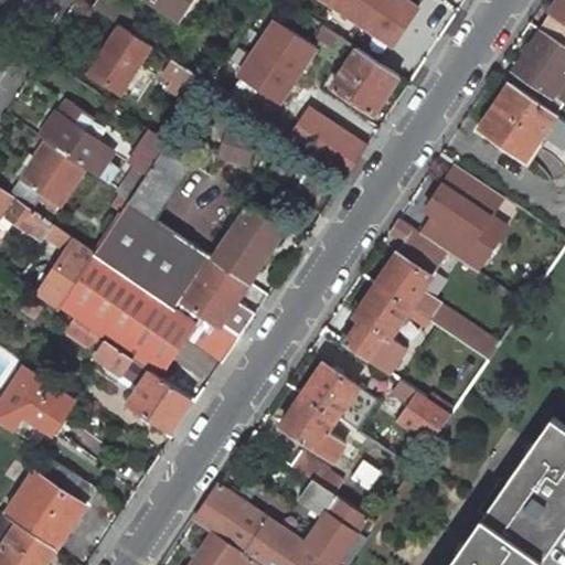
[(113,0),(100,0),(95,8),(120,24),(127,29),(137,16),(113,0)]
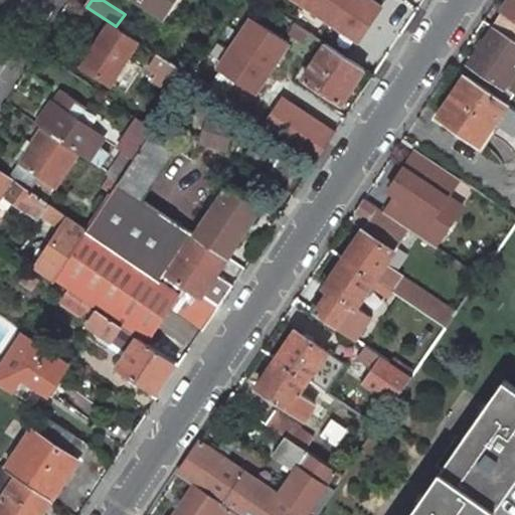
[(137,0),(163,17),(174,0),(137,0)]
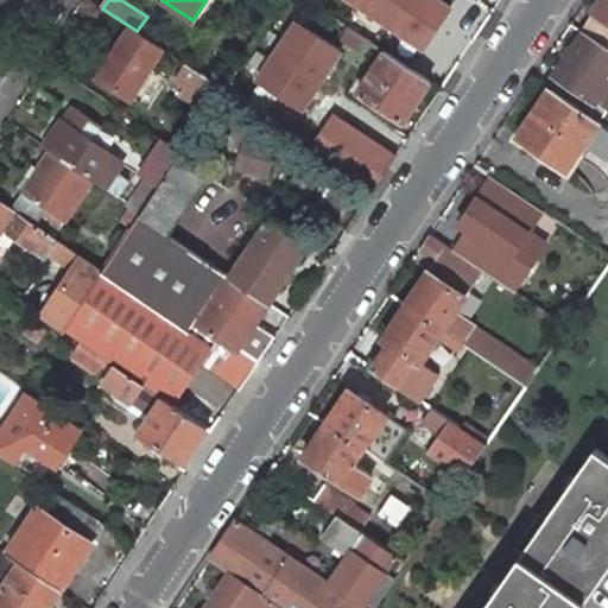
[(334,0),(415,55),(447,8),(435,0),(334,0)]
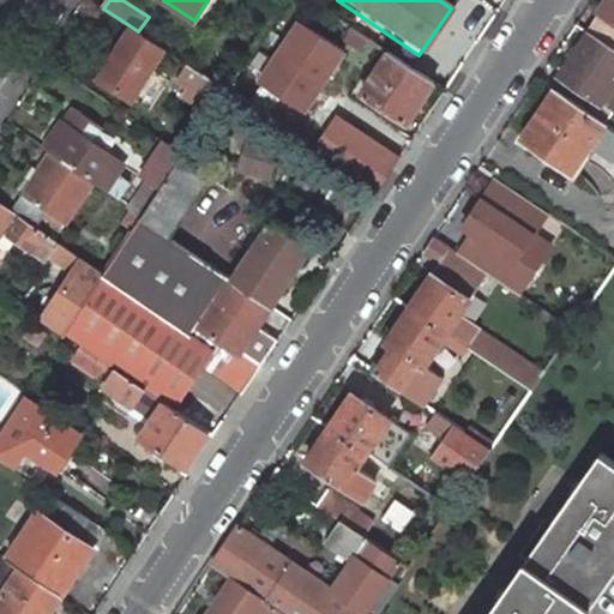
[(613,0),(605,0),(600,10),(613,18),(613,0)]
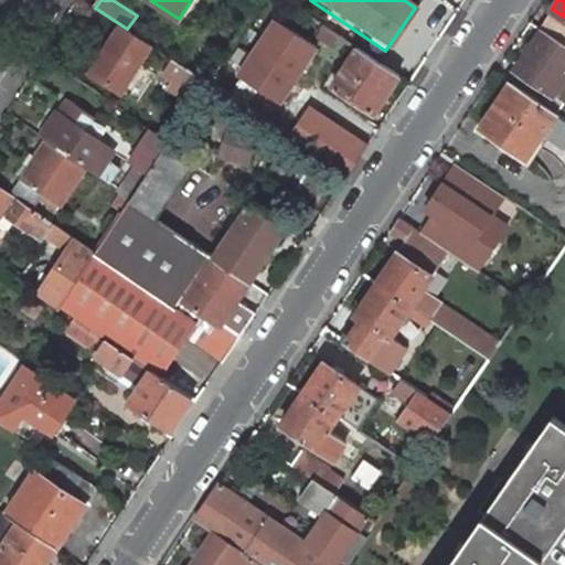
[(564,17),(552,9),(540,28),(542,29),(564,44),(564,17)]
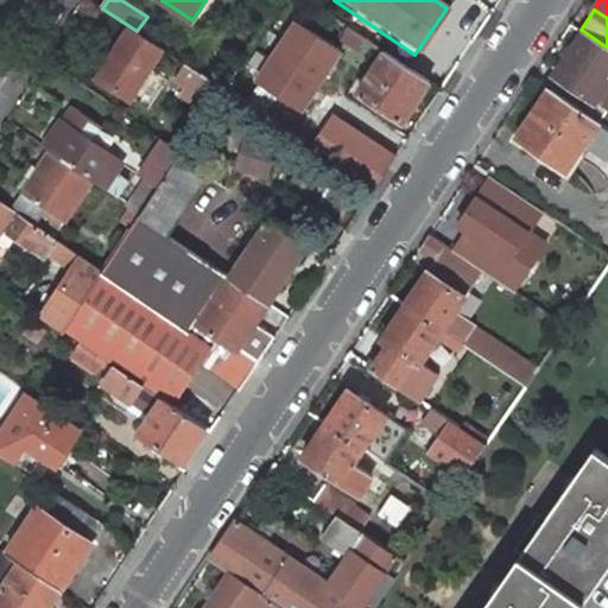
[(247,88),(301,114),(335,45),(282,19),(247,88)]
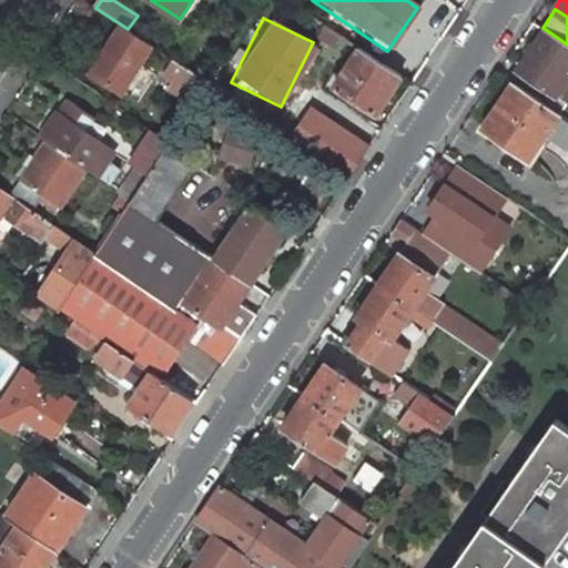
[(128,29),(121,24),(91,71),(123,92),(153,46),(128,29)]
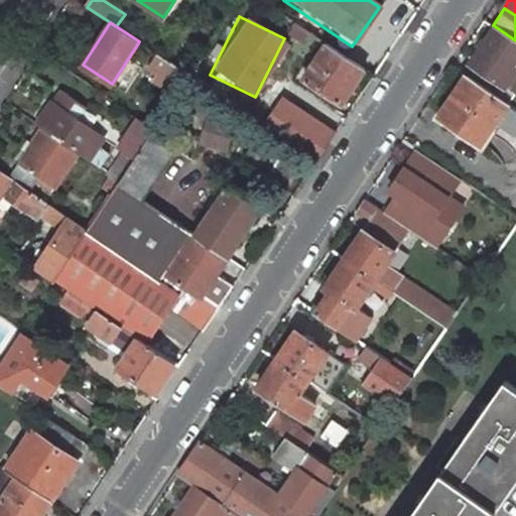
[(515,40),(495,26),(471,63),(485,73),(515,94),(509,103),(515,108),(515,40)]
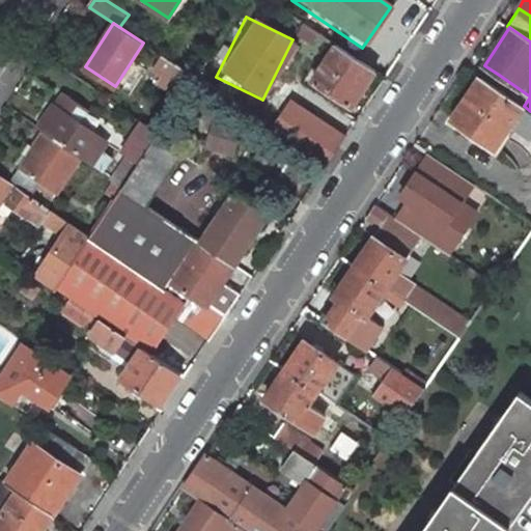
[(375,72),(336,46),(312,80),(327,89),(338,96),(353,107),(375,72)]
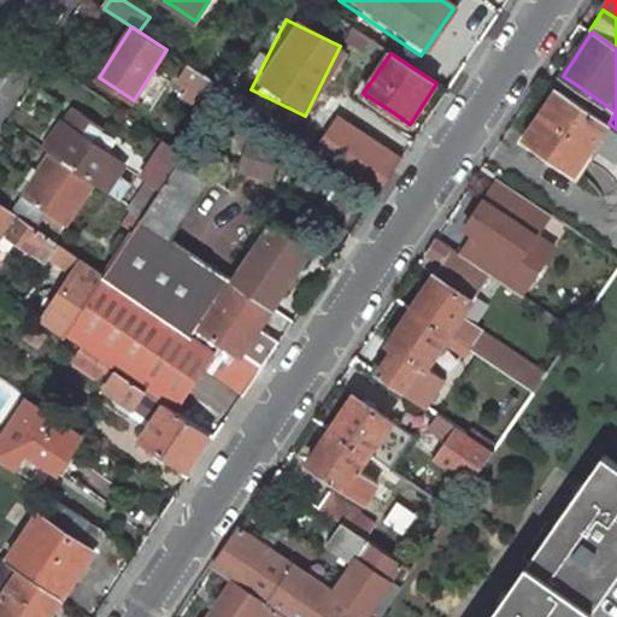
[(563,76),(554,88),(558,90),(573,99),(580,87),(563,76)]
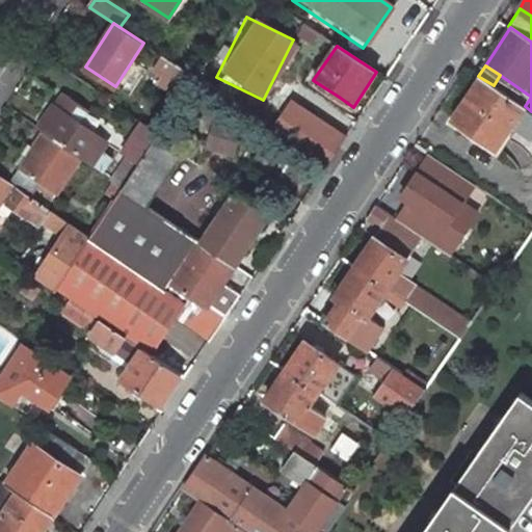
[(494,85),(481,78),(453,120),(496,149),(512,124),(524,106),(494,85)]
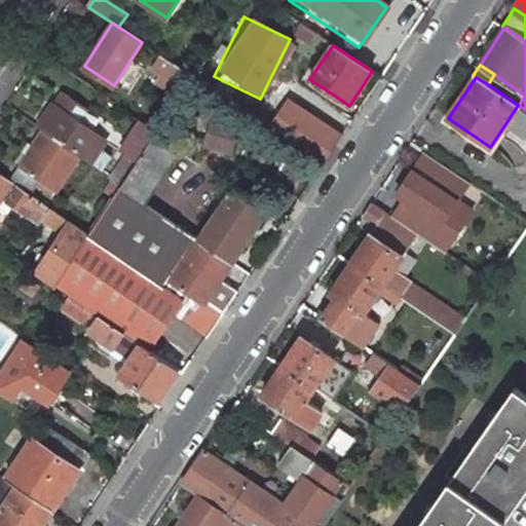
[(335,96),(324,88),(322,92),(332,100),(335,96)]
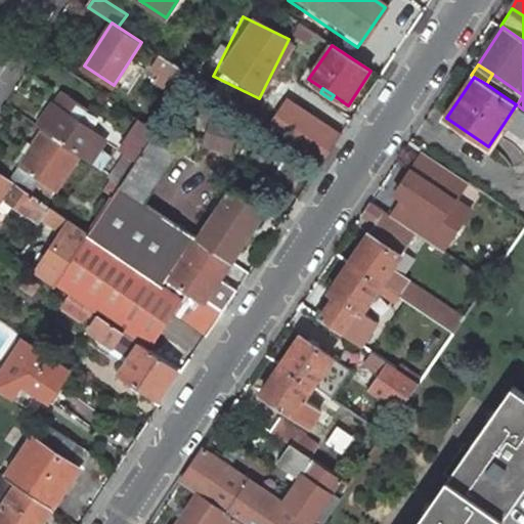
[(38,126),(44,130),(80,154),(102,170),(112,156),(100,147),(105,139),(78,120),(87,106),(62,90),(54,103),(53,102),(38,126)]
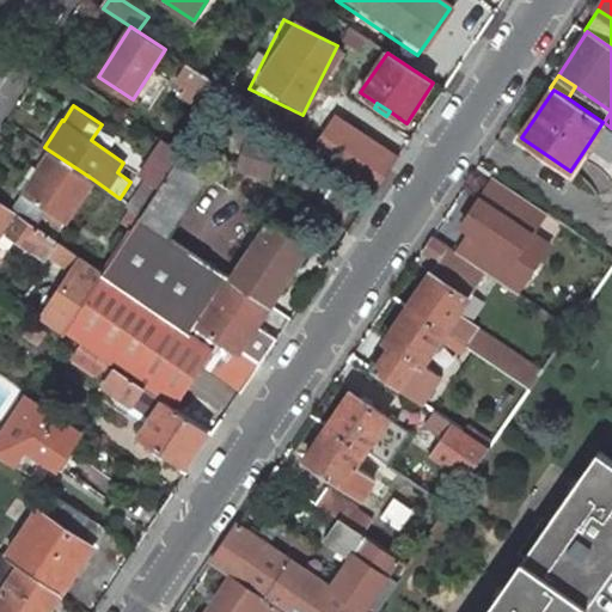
[(398,158),(334,116),(313,147),(378,189),(398,158)]
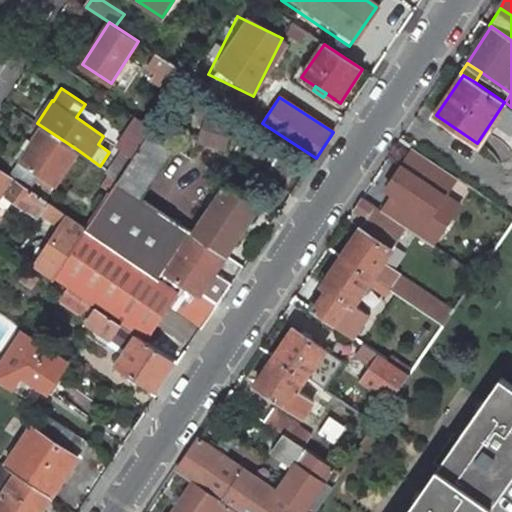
[(504,102),(493,119),(511,132),(511,130),(511,107),(505,102),(504,102)]
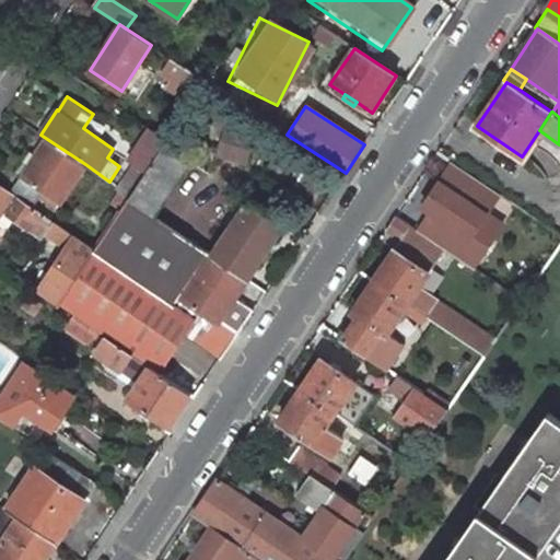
[(256,136),(231,124),(221,148),(245,159),(256,136)]
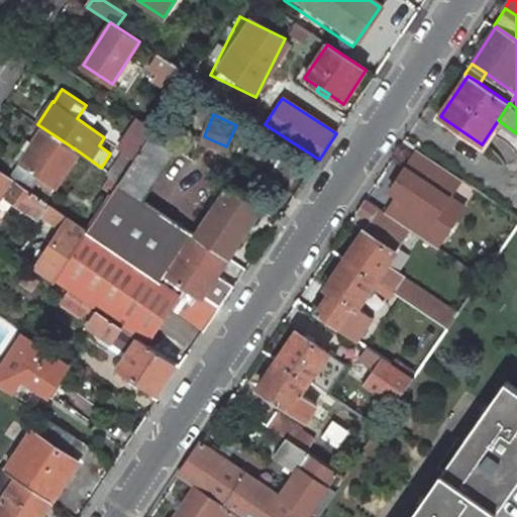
[(154,129),(138,118),(119,145),(136,158),(152,132),(154,129)]
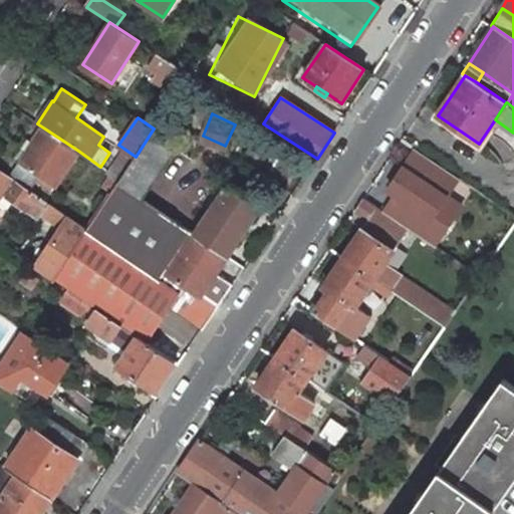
[(78,151),(43,127),(20,163),(39,175),(41,171),(57,182),(78,151)]
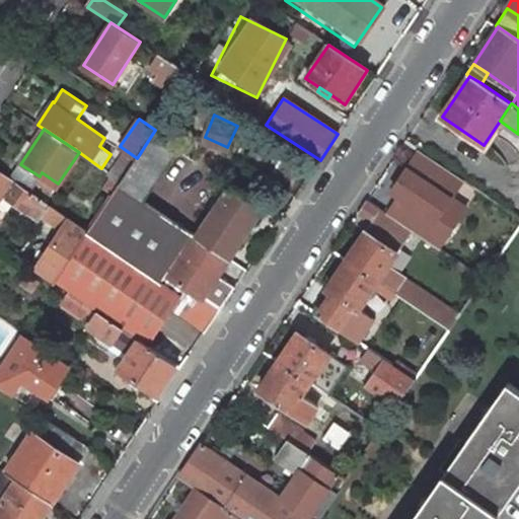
[(176,149),(153,133),(137,158),(121,181),(121,182),(144,199),(176,149)]
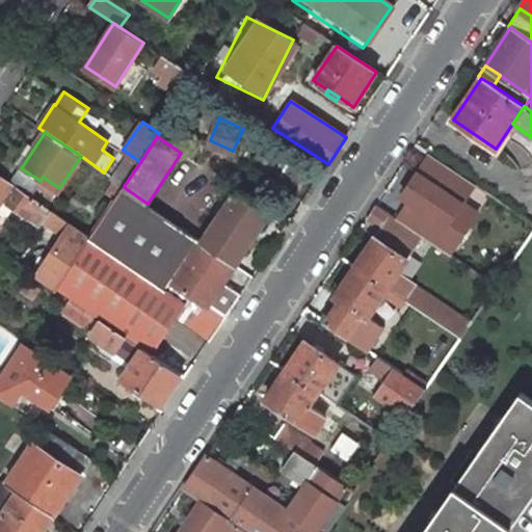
[(411,198),(397,219),(423,236),(450,255),(470,225),(454,215),(464,201),(476,183),(430,153),(403,193),(411,198)]
